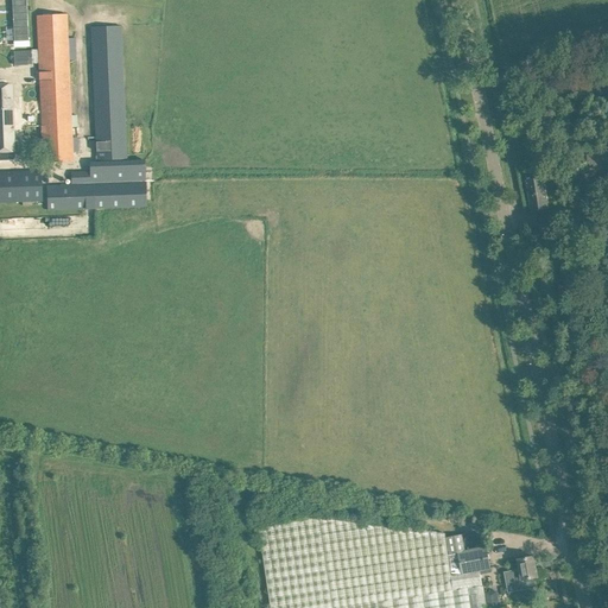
[(37,16),(43,163),(73,162),(73,152),(77,151),(77,138),(71,138),(71,126),(76,126),(76,119),(71,119),(68,61),(76,59),(75,38),(68,38),(67,14),(37,16)]
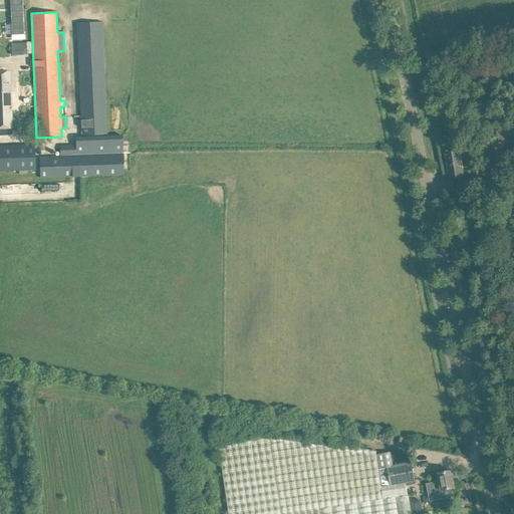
[(81,136),(106,135),(102,22),(76,23),(81,136)]
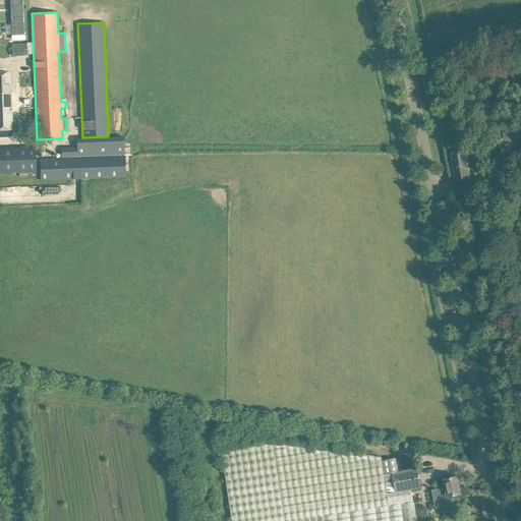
[(23,55),(23,44),(11,44),(12,56),(23,55)]
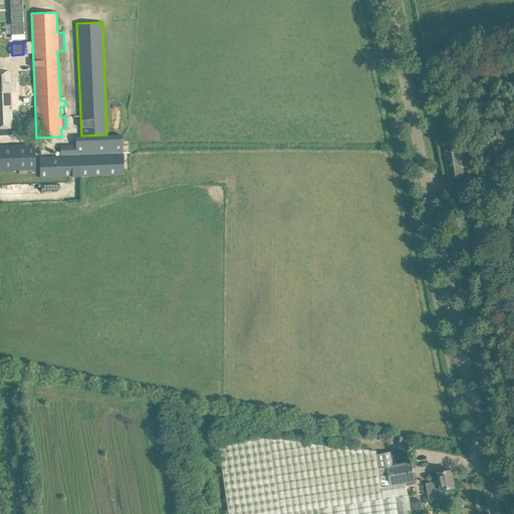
[(10,71),(0,71),(0,135),(10,135),(10,129),(12,129),(10,71)]
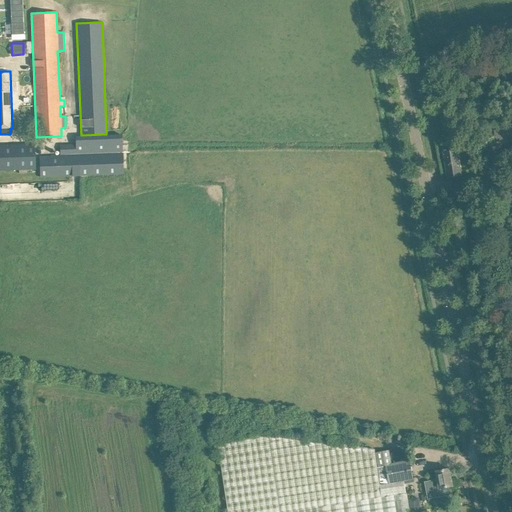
[(123,176),(122,155),(122,138),(75,140),(75,149),(60,150),(60,156),(39,157),(40,177),(123,176)]
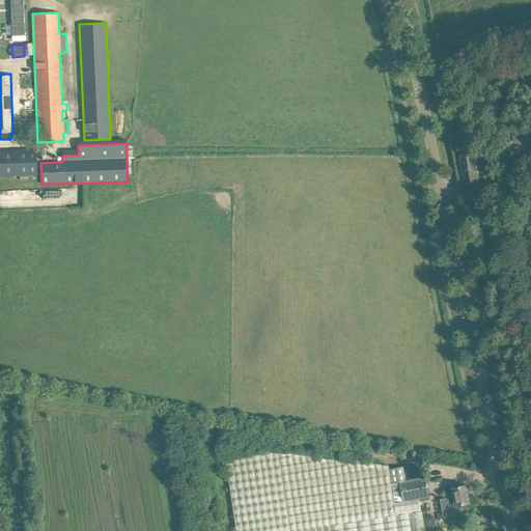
[(28,176),(36,175),(35,149),(0,150),(0,176),(20,176),(20,180),(28,179),(28,176)]
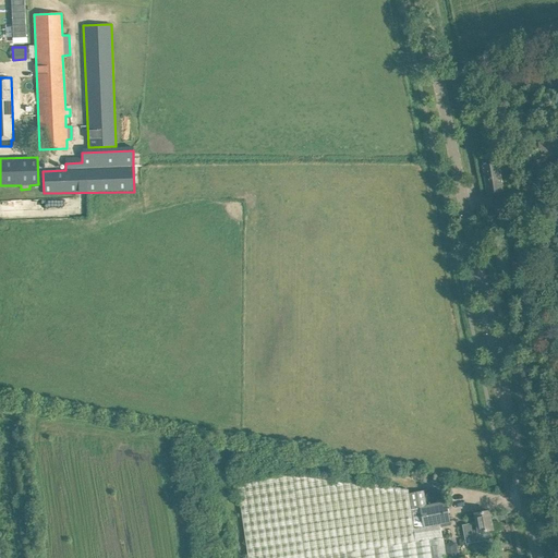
[(502,189),(501,181),(499,164),(483,166),(486,191),(502,189)]
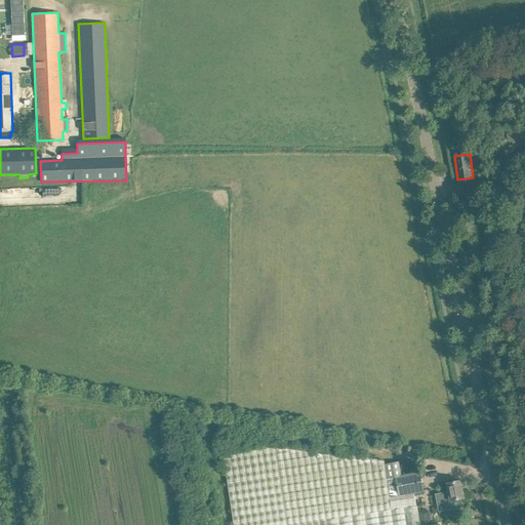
[(431,524),(428,511),(418,513),(417,507),(416,507),(414,492),(398,495),(395,478),(387,479),(385,465),(385,460),(275,444),(223,451),(233,524),(431,524)]
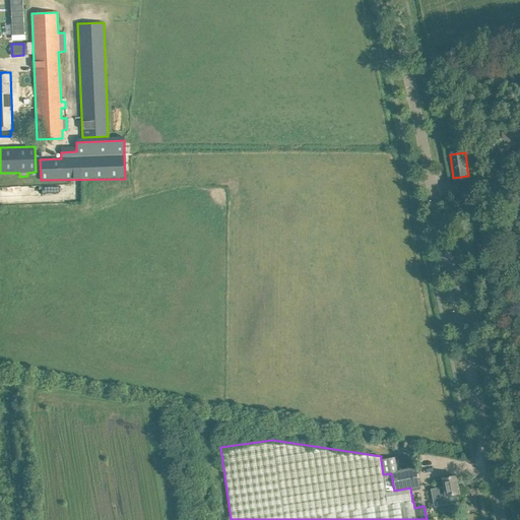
[(395,457),(381,460),(383,474),(391,473),(398,471),(395,457)]
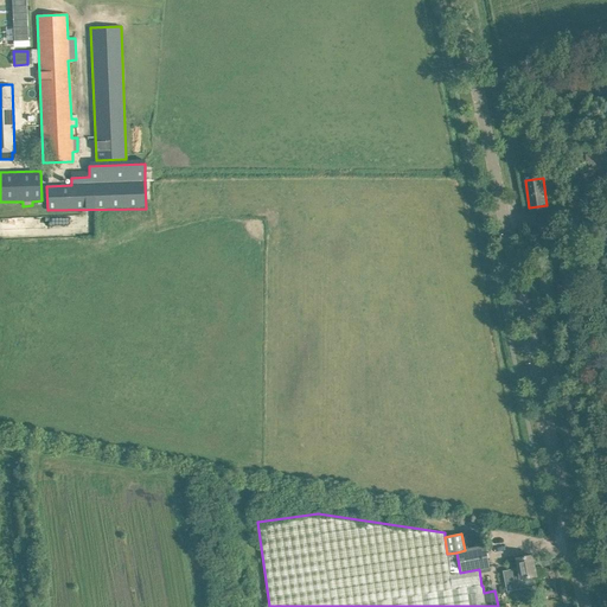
[(490,568),(485,547),(465,550),(457,553),(460,573),(479,569),(490,568)]
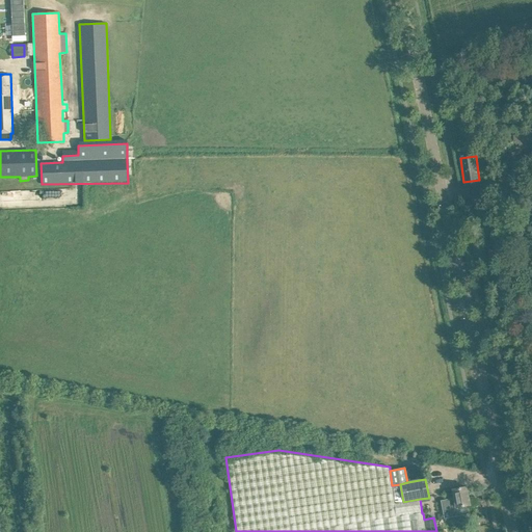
[(447,500),(442,501),(444,509),(448,508),(450,517),(461,515),(470,513),(469,505),(470,505),(468,494),(467,487),(453,489),(455,499),(447,500)]
